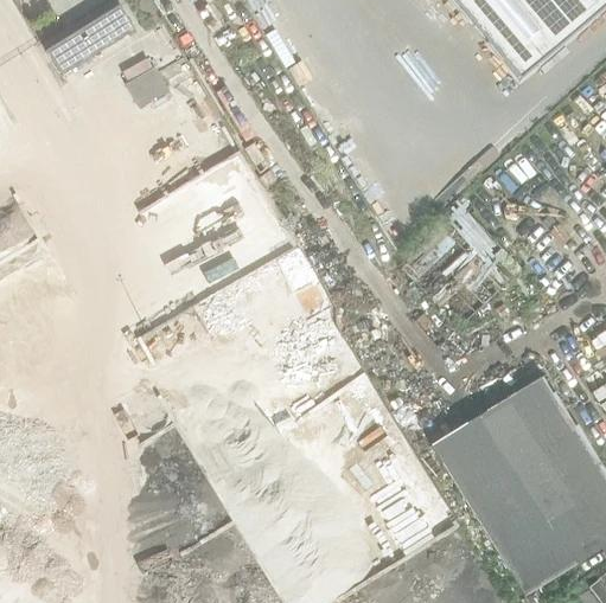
[(454,0),(521,79),(605,7),(605,0),(454,0)]
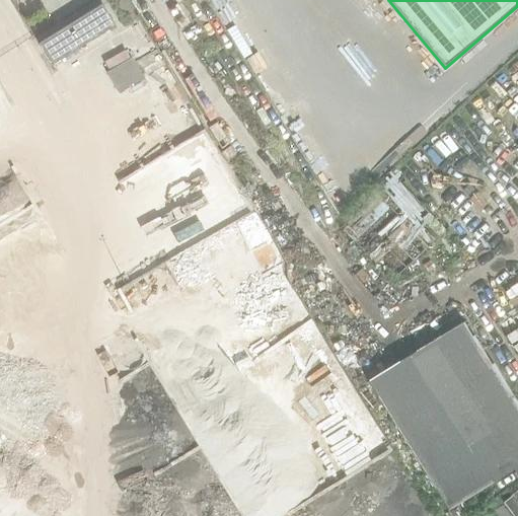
[(40,43),(53,64),(116,25),(102,4),(40,43)]
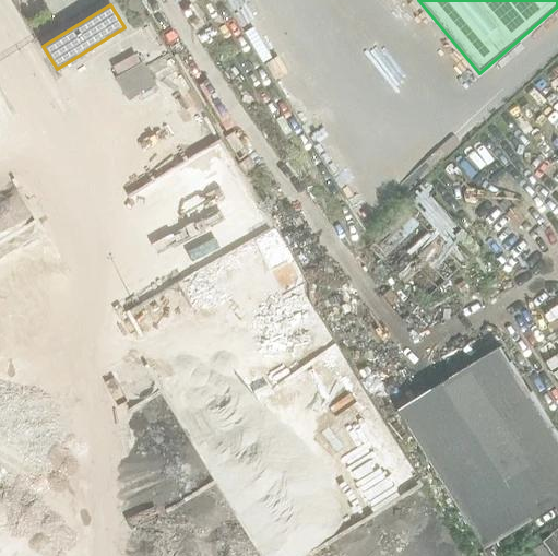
[(143,60),(116,77),(130,101),(156,84),(143,60)]
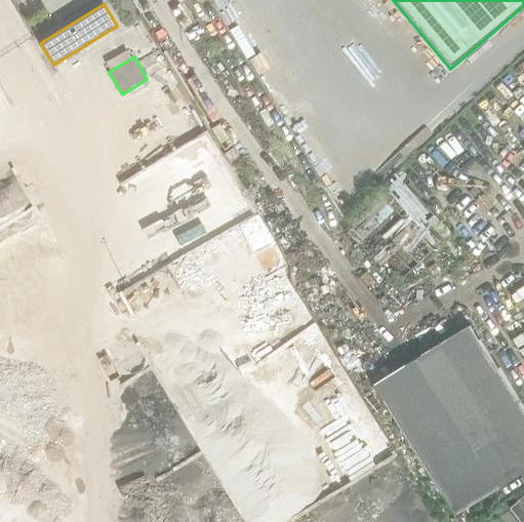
[(454,515),(500,487),(523,472),(523,414),(469,325),(373,384),(454,515)]
